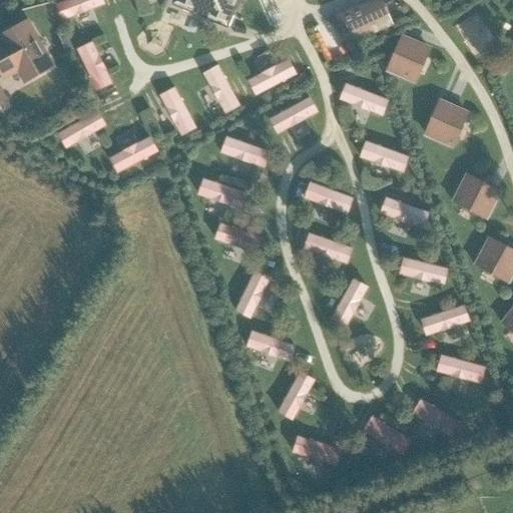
[(104,0),(67,0),(56,4),(63,21),(106,5),(104,0)]
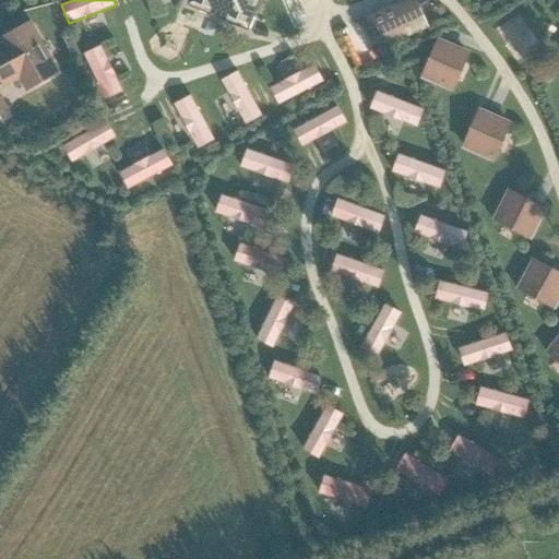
[(190,0),(189,3),(248,28),(259,0),(190,0)]
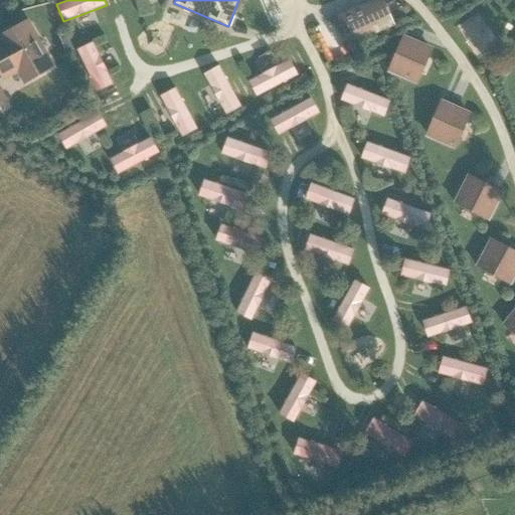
[(389,11),(385,1),(365,10),(362,5),(331,19),(340,39),(372,24),(370,19),(389,11)]
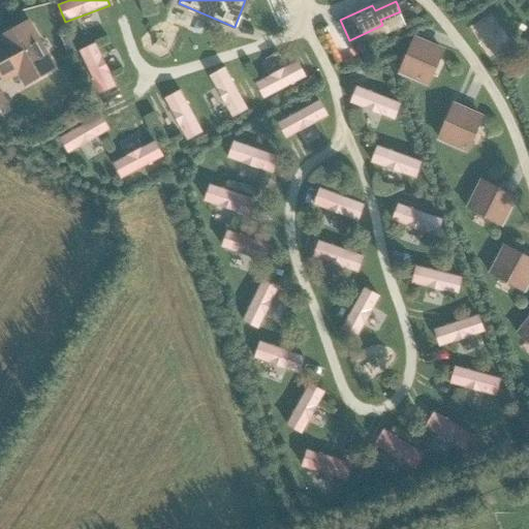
[(31,23),(23,27),(0,40),(0,74),(11,67),(24,88),(58,69),(31,23)]
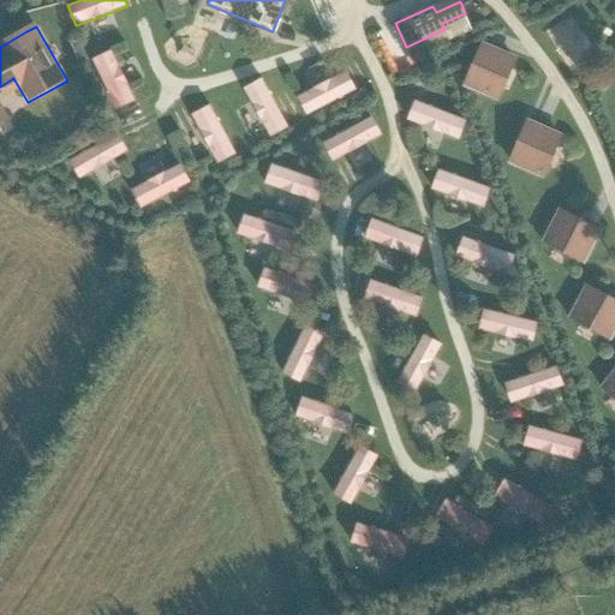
[(484,46),(467,85),(487,94),(485,96),(490,99),(490,96),(499,100),(503,89),(501,88),(513,58),(484,46)]
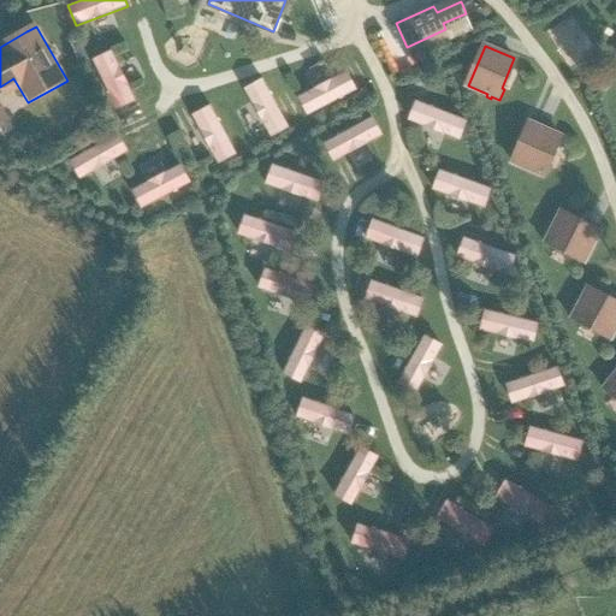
[(136,101),(113,51),(94,59),(117,110),(136,101)]
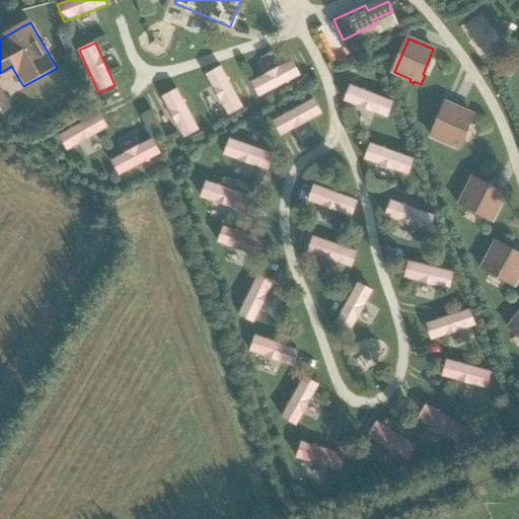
[(294,61),(251,81),(260,97),(302,76),(294,61)]
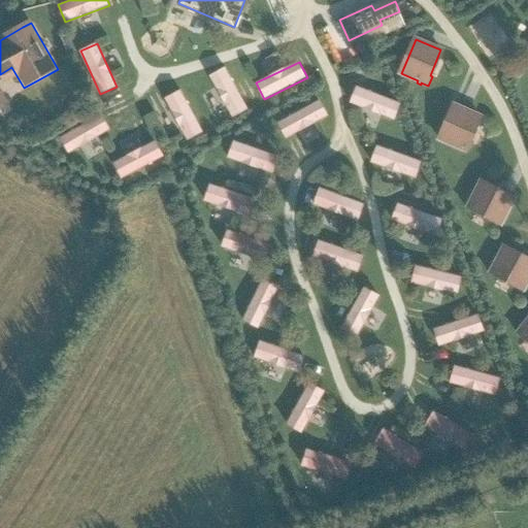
[(249,109),(226,67),(209,75),(232,119),(249,109)]
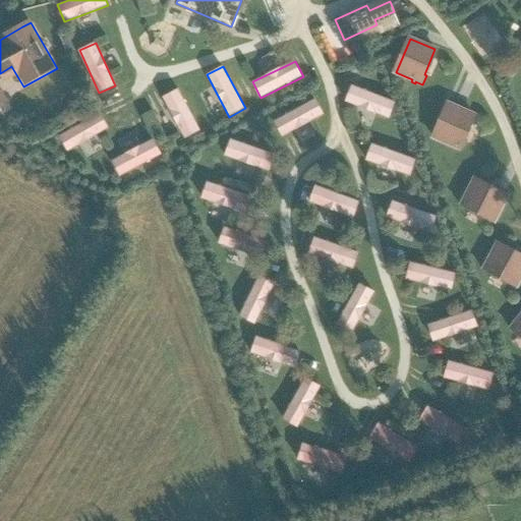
[(395,103),(350,84),(344,102),(388,119),(395,103)]
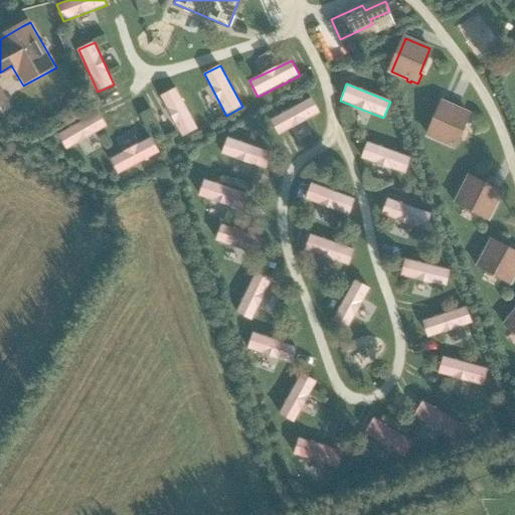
[(197,130),(176,88),(160,96),(181,138),(197,130)]
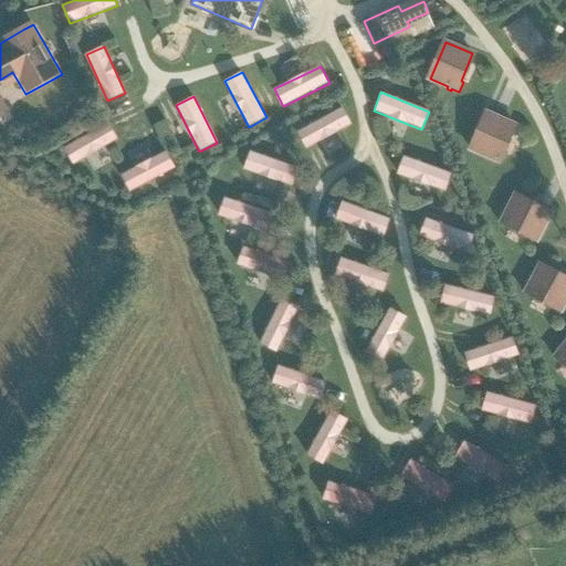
[(344,107),(297,132),(307,148),(353,125),(344,107)]
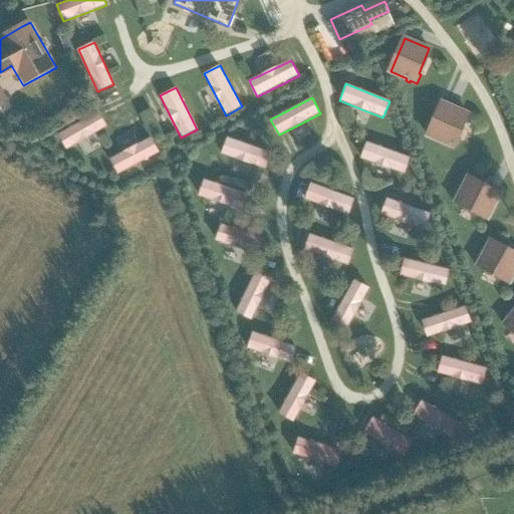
[(442,102),(428,136),(444,144),(443,145),(447,147),(448,145),(455,148),(458,139),(456,138),(467,113),(442,102)]
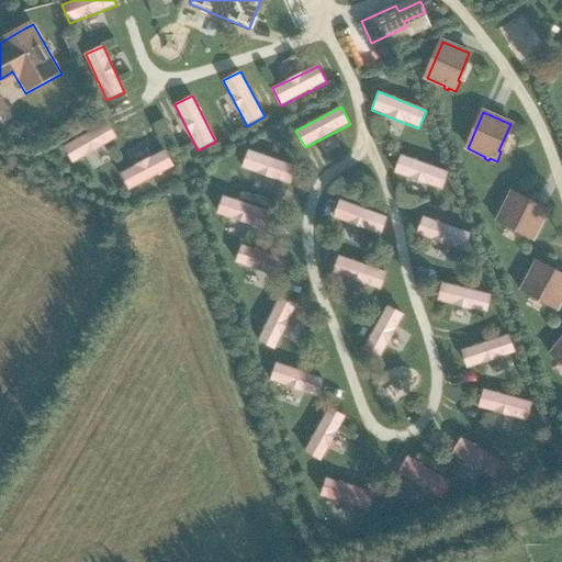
[(72,164),(117,139),(109,122),(64,146),(72,164)]
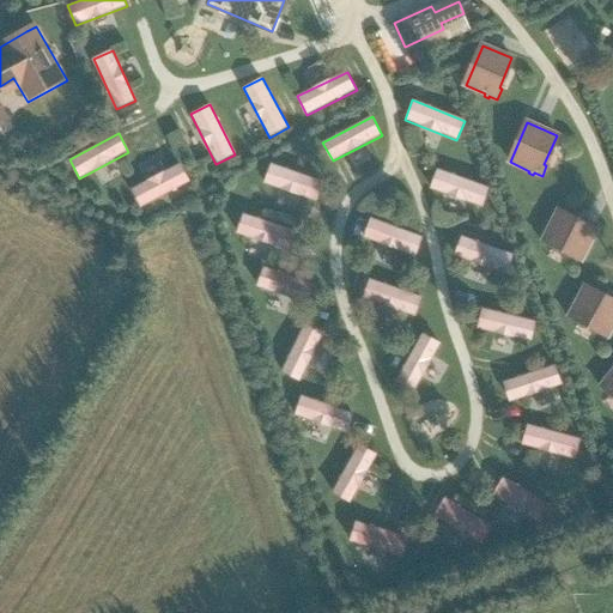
[(181,163),(132,189),(141,208),(190,182),(181,163)]
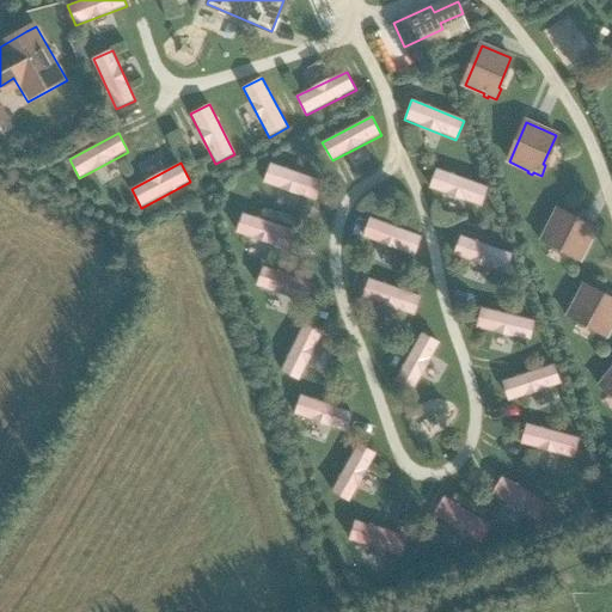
[(324,182),(271,163),(264,183),(317,201),(324,182)]
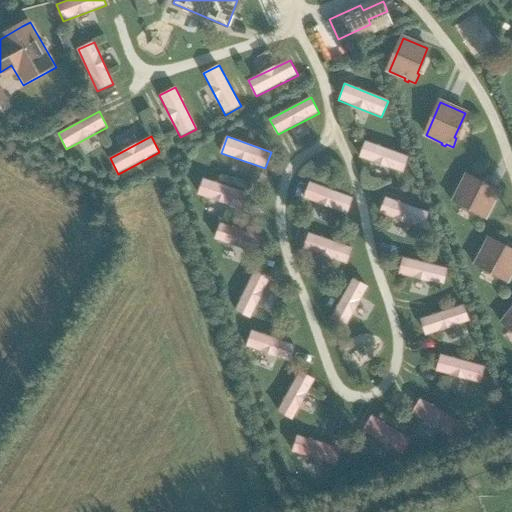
[(407,157),(363,142),(357,159),(402,174),(407,157)]
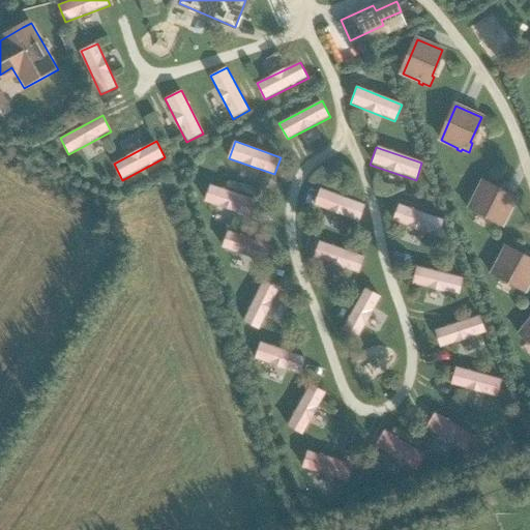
[(471,203),(468,210),(477,214),(478,212),(503,225),(516,200),(481,183),(473,200),(472,199),(470,202),(471,203)]
